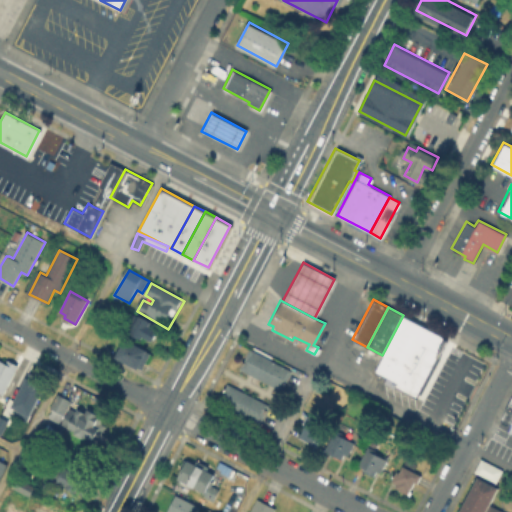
[(162,330),(160,334),(153,345),(128,331),(130,329),(125,326),(132,313),(162,330)]
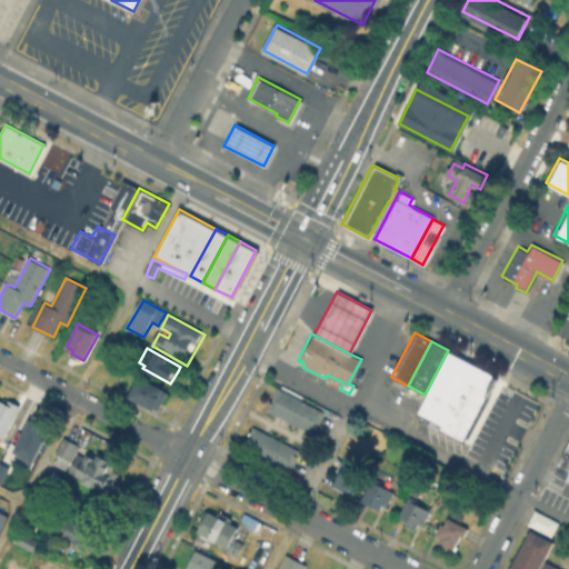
[(425,395),(448,350),(496,375),(490,385),(461,440),(438,427),(440,423),(417,411),(425,395)]
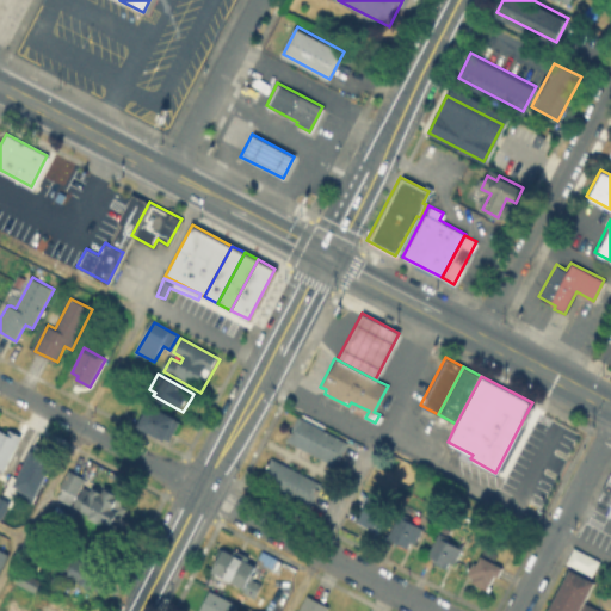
[(183,423),(172,445),(140,429),(150,406),(183,423)]
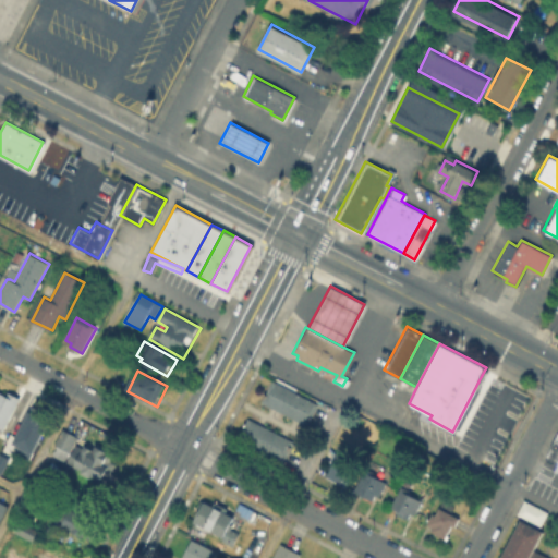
[(304,425),(258,401),(270,379),(316,403),(304,425)]
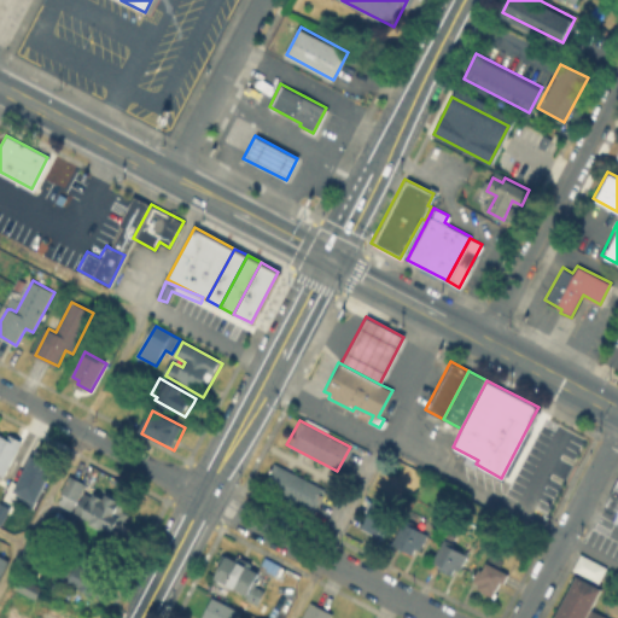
[(0,477),(0,433),(23,444),(5,481),(0,477)]
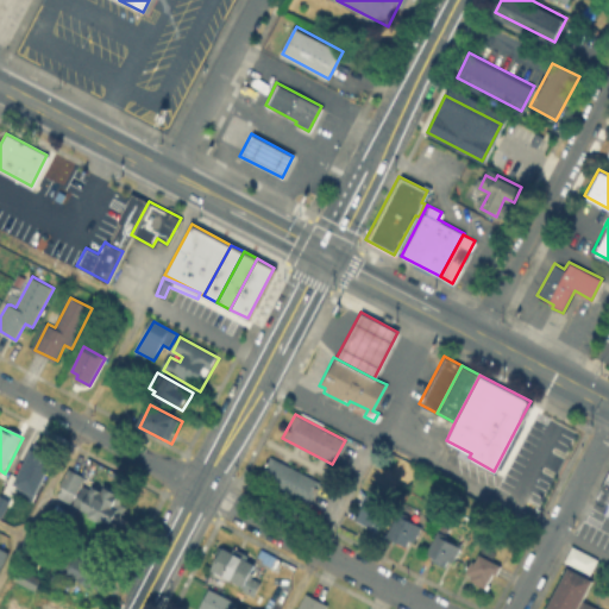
[(30,497),(17,491),(20,484),(13,482),(20,469),(20,468),(23,462),(24,462),(27,457),(26,456),(27,452),(29,453),(31,449),(50,459),(30,497)]
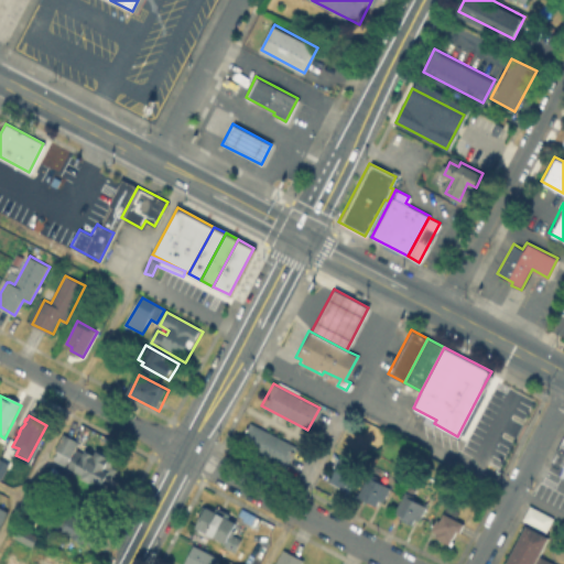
[(282,467),(236,444),(248,421),(294,445),(282,467)]
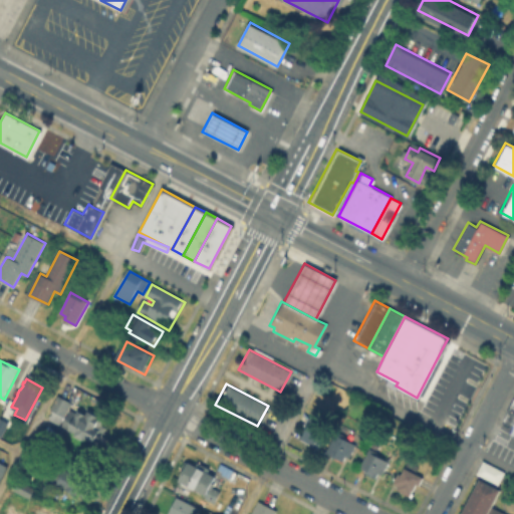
[(513,425),(502,419),(513,395),(513,425)]
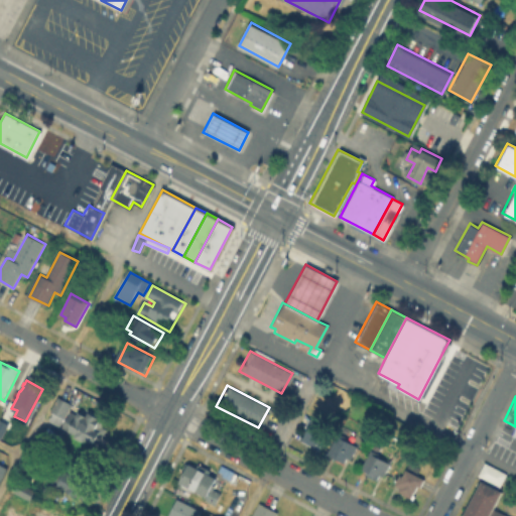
[(65,400),(72,404),(61,424),(49,418),(59,397),(65,400)]
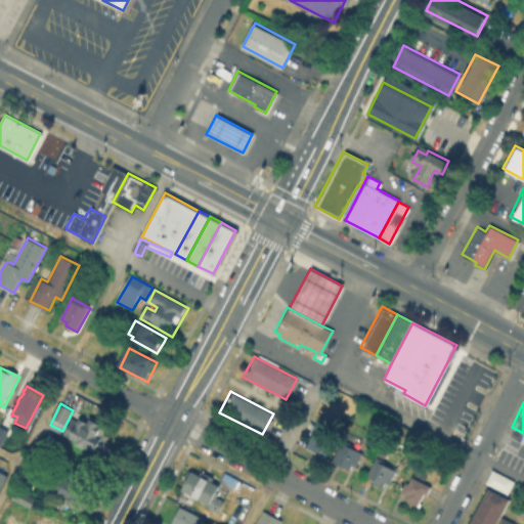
[(88,421),(90,418),(108,428),(105,433),(110,435),(105,443),(110,445),(106,451),(102,449),(101,452),(89,446),(88,448),(76,443),(78,439),(64,433),(72,418),(78,422),(80,417),(88,421)]
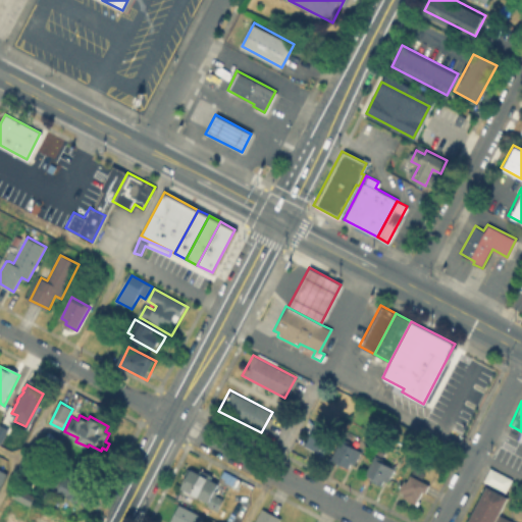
[(334,452),(345,432),(349,434),(366,444),(355,464),(352,462),(349,468),(330,459),(334,452)]
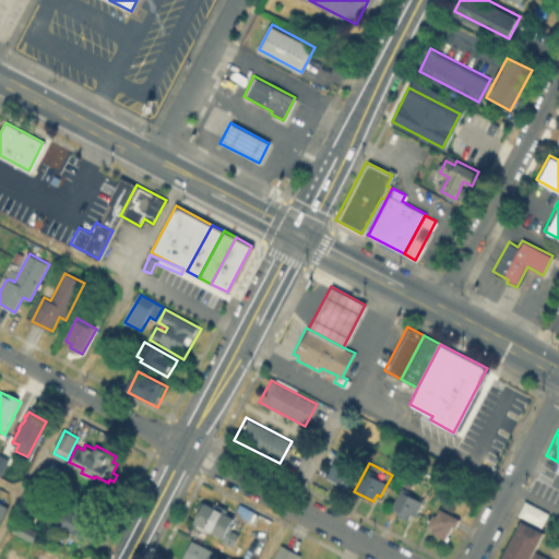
[(354,479),(351,485),(346,483),(344,486),(330,478),(336,465),(351,473),(348,476),(354,479)]
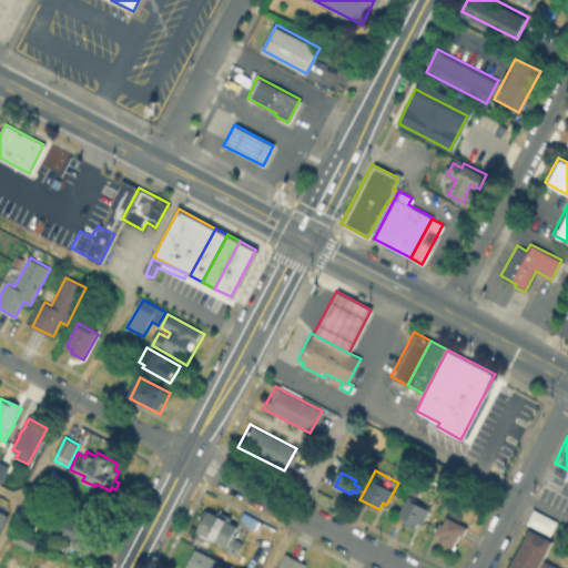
[(422,528),(398,515),(409,495),(417,499),(416,503),(432,510),(422,528)]
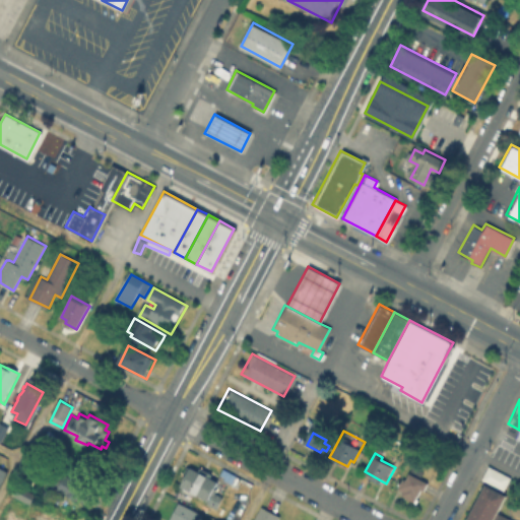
[(502,490),(479,478),(486,465),(509,476),(502,490)]
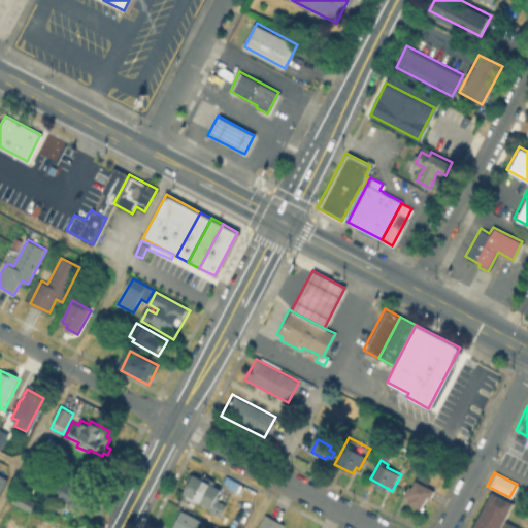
[(0,474),(8,479),(0,496),(0,474)]
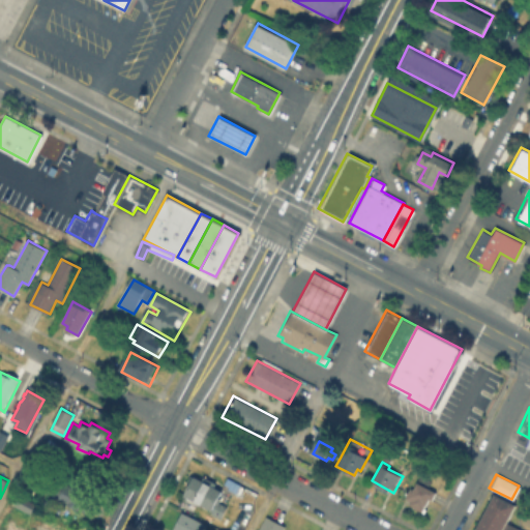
[(424,512),(408,503),(410,500),(406,498),(412,488),(414,489),(420,476),(431,482),(428,489),(435,493),(431,501),(430,500),(425,507),(427,508),(424,512)]
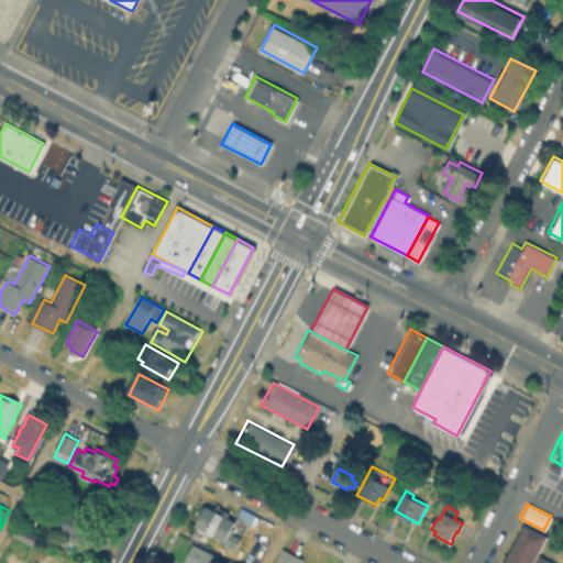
[(206,507),(213,511),(214,508),(234,518),(232,521),(239,525),(233,536),(242,540),(236,550),(195,528),(206,507)]
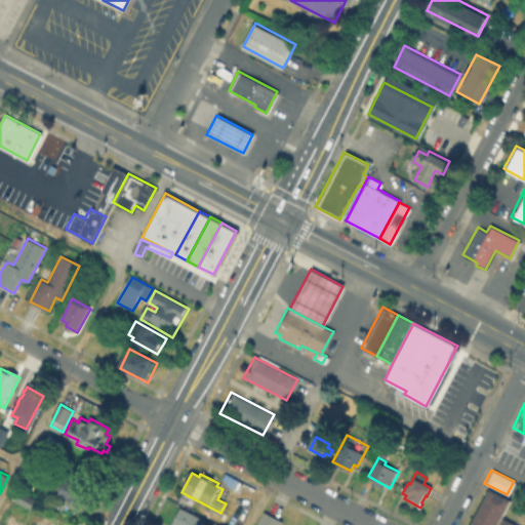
[(66,480),(68,478),(77,483),(79,480),(98,490),(87,510),(55,492),(63,478),(66,480)]
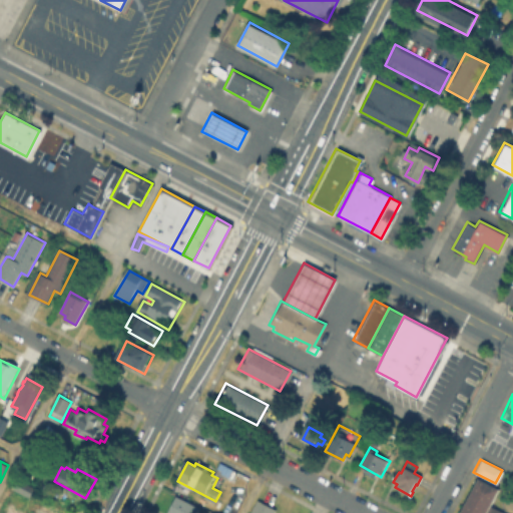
[(489,504),(504,512),(457,512),(477,477),(497,488),(489,504)]
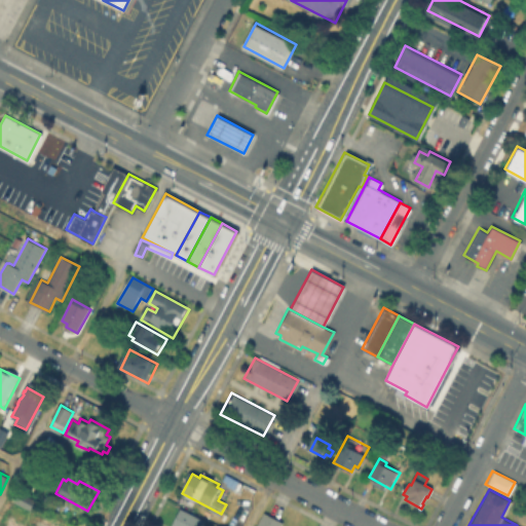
[(35,500),(30,509),(15,501),(21,492),(35,500)]
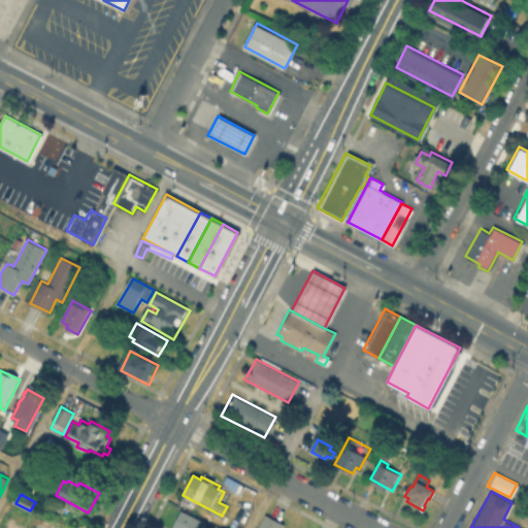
[(206,525),(204,527),(174,527),(183,513),(206,525)]
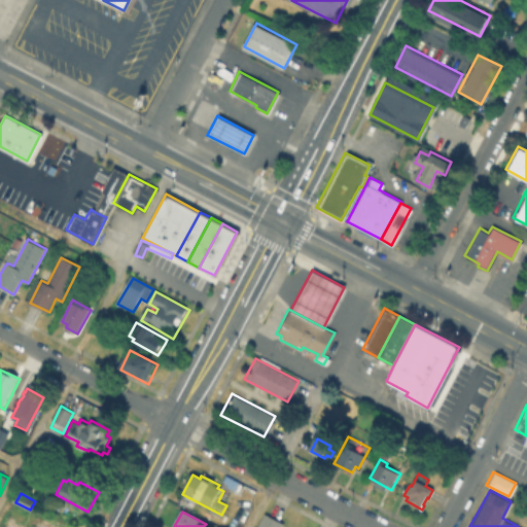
[(260,526),(267,516),(285,525),(283,526),(260,526)]
